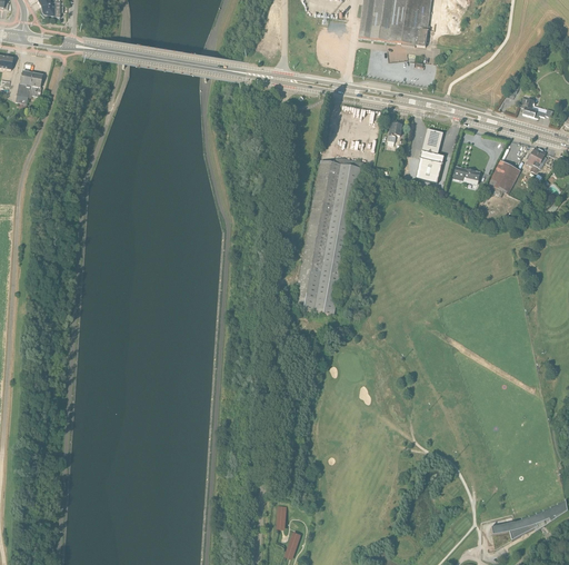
[(41,9),(62,5),(66,5),(66,0),(38,0),(40,6),(41,9)]
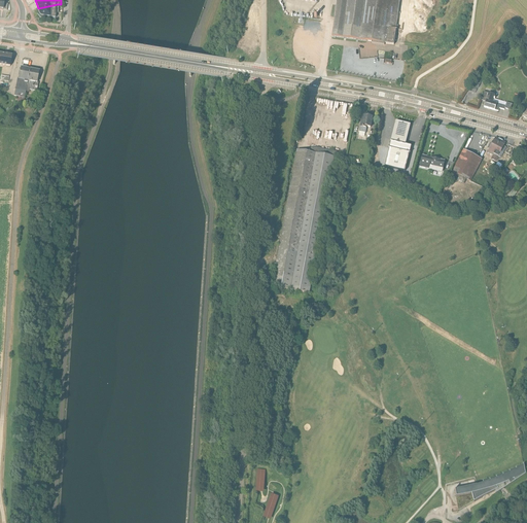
[(336,0),(331,32),(372,38),(372,40),(384,42),(384,40),(393,41),(398,0),(336,0)]
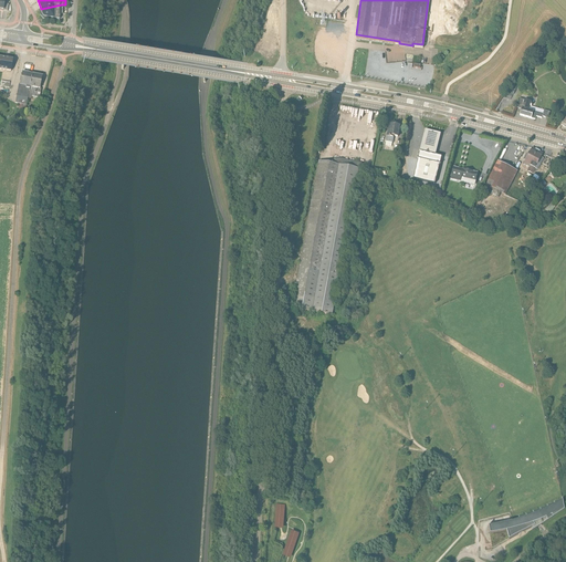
[(62,4),(41,9),(39,9),(40,12),(43,17),(50,17),(50,16),(59,17),(59,11),(62,11),(62,4)]
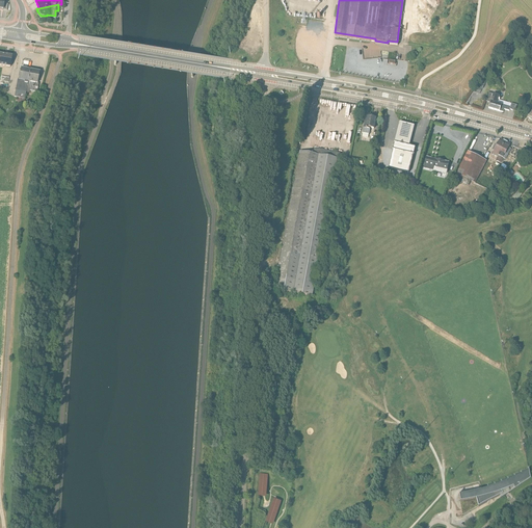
[(0,51),(0,63),(9,66),(11,53),(0,51)]
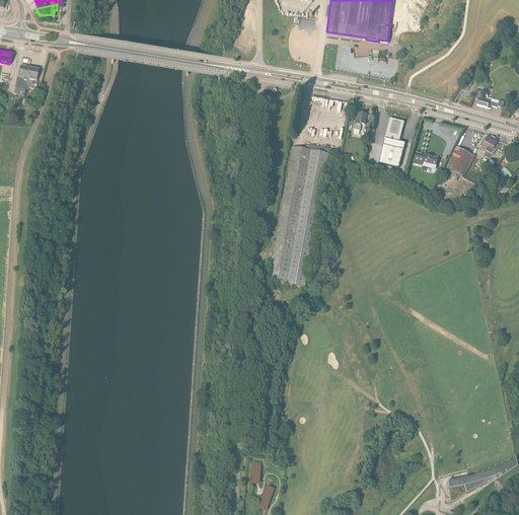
[(28,66),(20,65),(18,75),(16,75),(14,86),(24,88),(28,66)]
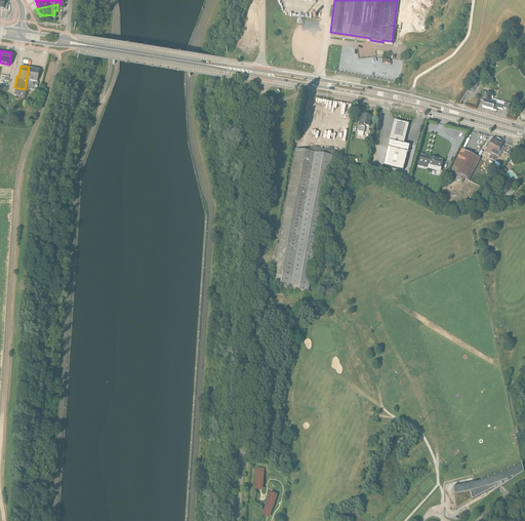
[(39,69),(29,67),(25,89),(29,89),(29,88),(34,89),(34,88),(36,89),(38,78),(37,78),(39,69)]
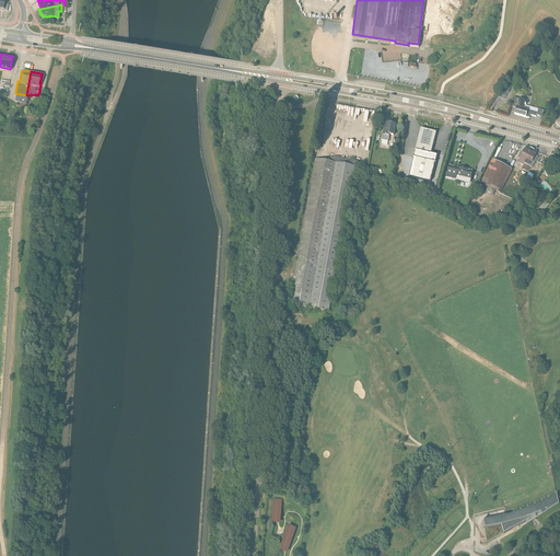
[(536,113),(537,108),(527,106),(528,106),(524,104),(526,96),(518,94),(518,96),(513,95),(511,102),(516,103),(514,109),(529,114),(531,111),(536,113)]
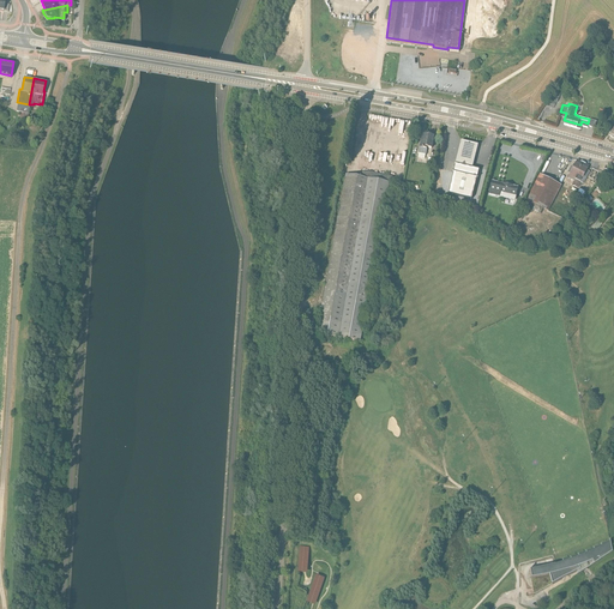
[(26,120),(28,112),(20,110),(19,119),(17,118),(16,122),(16,124),(19,124),(20,119),(26,120)]
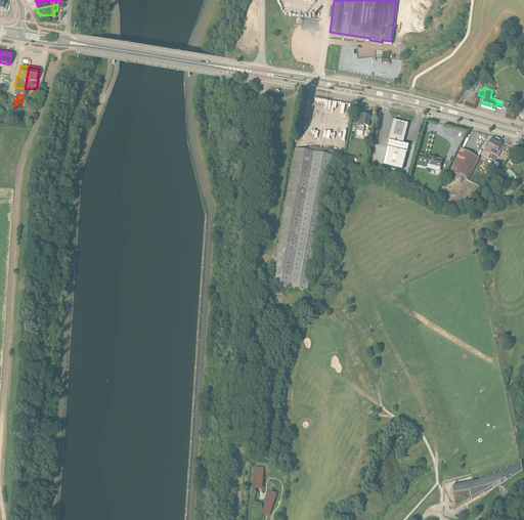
[(370,114),(369,114),(361,113),(360,117),(359,116),(357,128),(357,132),(362,133),(363,129),(364,124),(368,125),(370,114)]
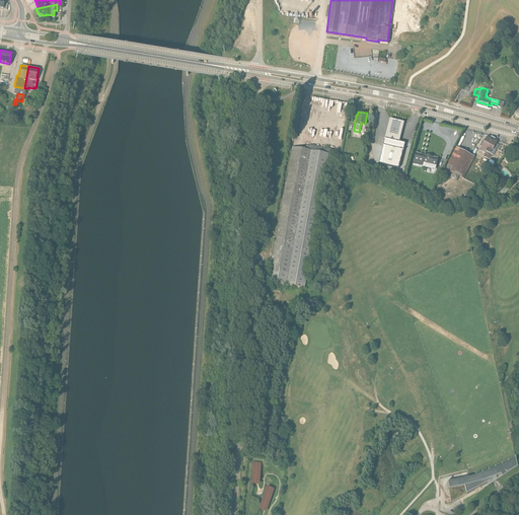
[(403,120),(390,117),(390,118),(385,135),(399,138),(403,121),(403,120)]
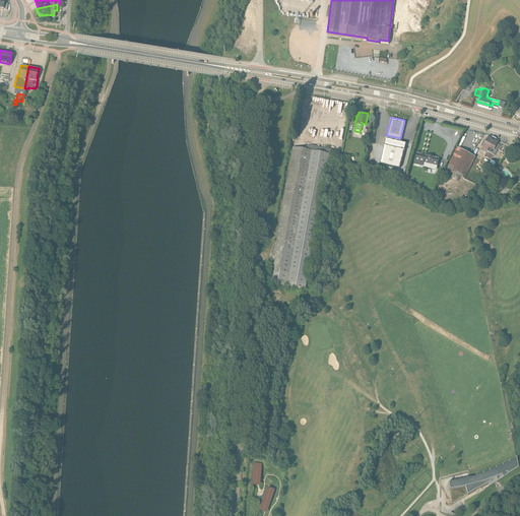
[(497,140),(499,137),(490,132),(481,147),(485,149),(483,153),(484,153),(489,155),(492,150),(494,152),(500,142),(497,140)]
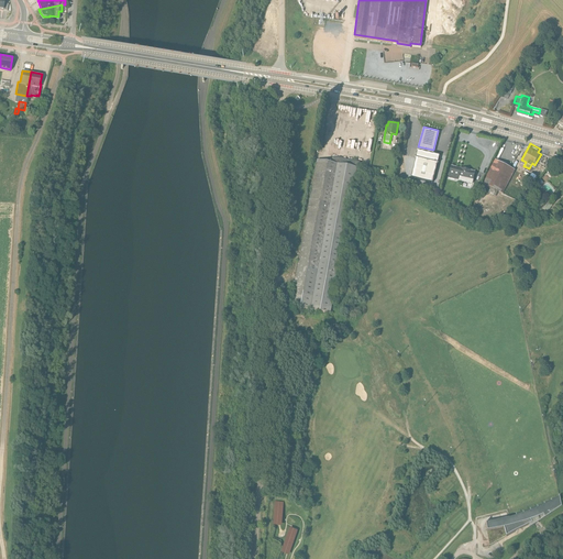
[(439,153),(418,148),(411,174),(432,179),(439,153)]
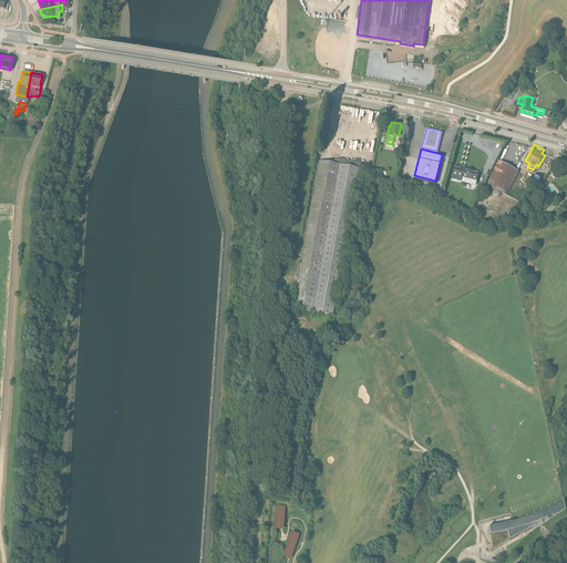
[(333,314),(358,174),(360,174),(361,167),(362,167),(362,161),(344,157),(344,156),(340,156),(334,156),(333,162),(319,160),(294,306),(333,314)]
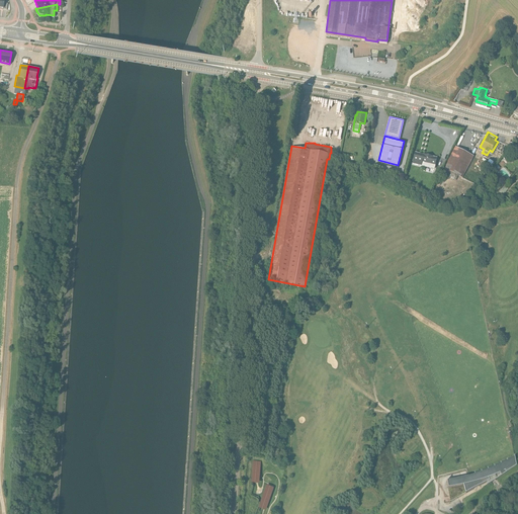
[(473,153),(454,143),(443,165),(446,166),(446,168),(449,169),(447,173),(455,178),(458,172),(462,175),(473,153)]
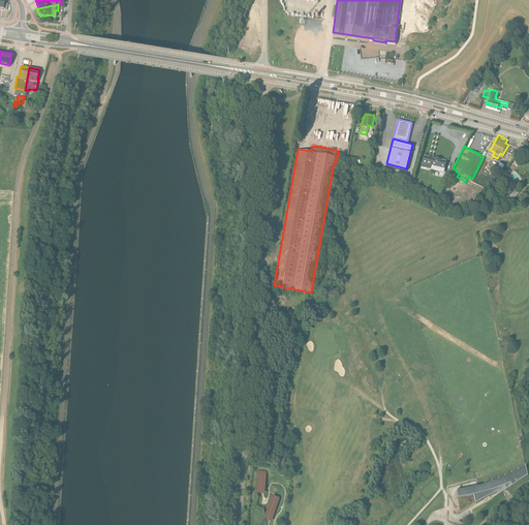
[(446,158),(423,152),(421,164),(443,171),(446,158)]
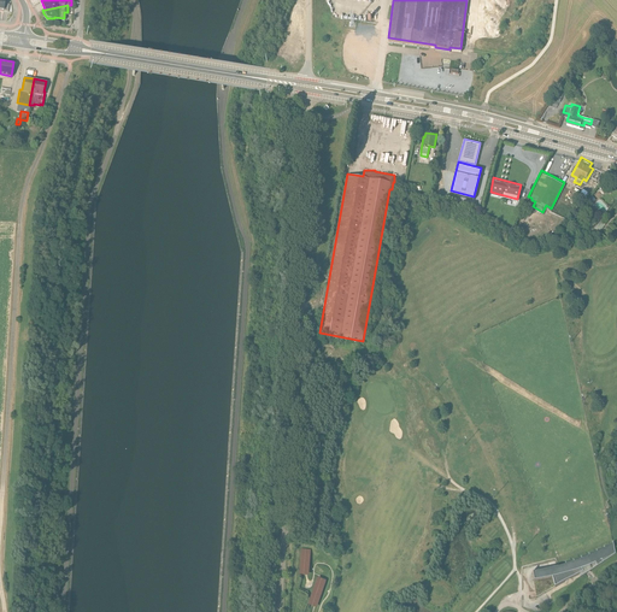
[(595,223),(600,228),(607,222),(603,217),(595,223)]
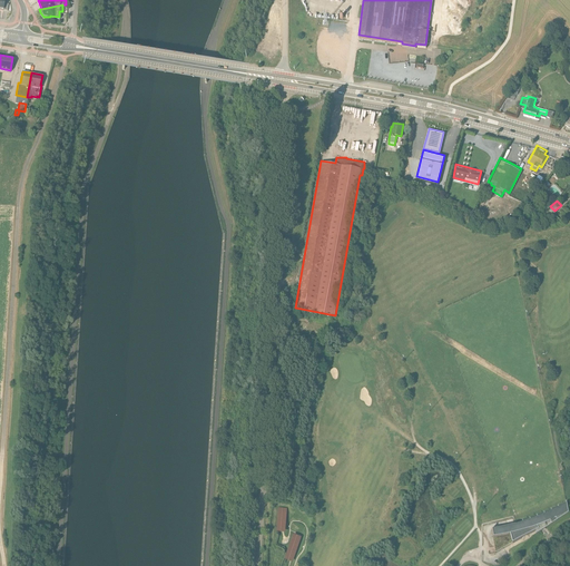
[(569,507),(567,499),(566,499),(564,500),(563,500),(562,501),(561,501),(560,503),(559,503),(558,504),(557,504),(556,505),(554,505),(553,506),(552,506),(551,507),(550,507),(549,508),(548,508),(547,508),(547,509),(546,509),(544,509),(544,510),(543,510),(542,510),(541,510),(541,511),(540,511),(539,511),(538,513),(537,513),(536,513),(536,514),(534,514),(533,514),(532,515),(531,515),(530,515),(529,515),(529,516),(528,516),(527,516),(526,517),(524,517),(523,517),(522,518),(521,518),(520,518),(519,518),(519,519),(518,519),(517,519),(516,519),(514,520),(513,520),(512,520),(511,520),(510,521),(509,521),(508,521),(507,521),(505,521),(505,523),(504,523),(503,523),(502,523),(501,523),(501,524),(500,524),(499,524),(498,524),(497,524),(495,524),(495,525),(494,525),(493,525),(492,525),(494,533),(493,533),(495,547),(536,525),(537,529),(569,507)]
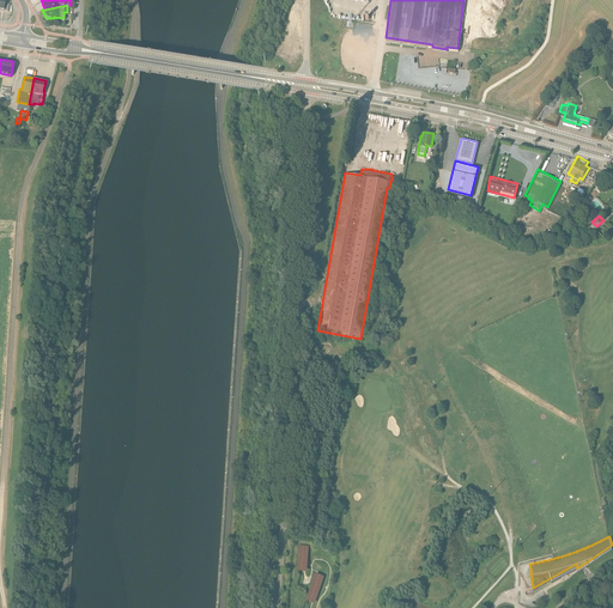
[(309,542),(299,541),(297,567),(307,567),(309,542)]
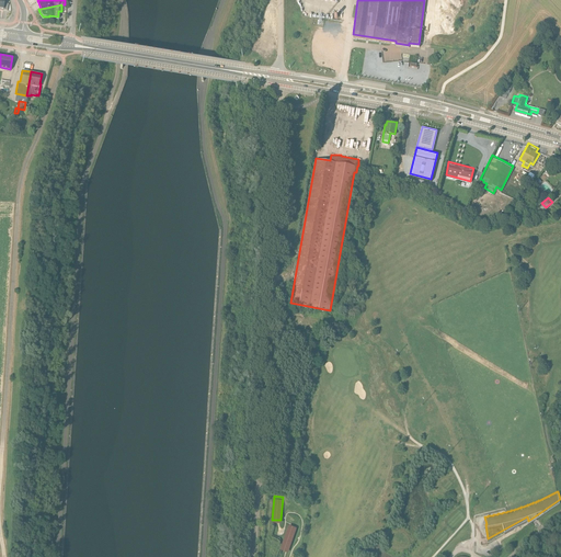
[(294,523),(288,521),(279,545),(285,547),(288,548),(297,524),(294,523)]
